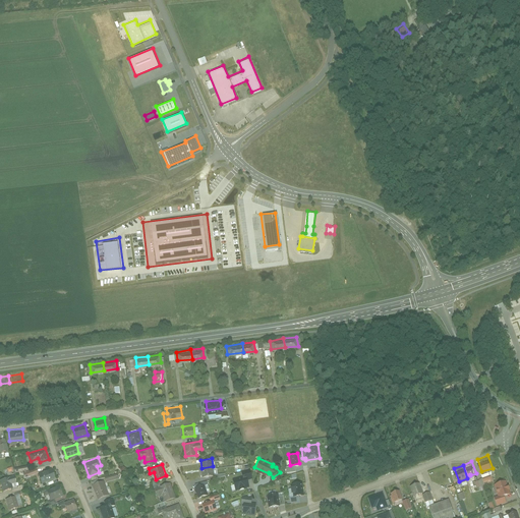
[(54,476),(50,466),(37,472),(41,481),(54,476)]
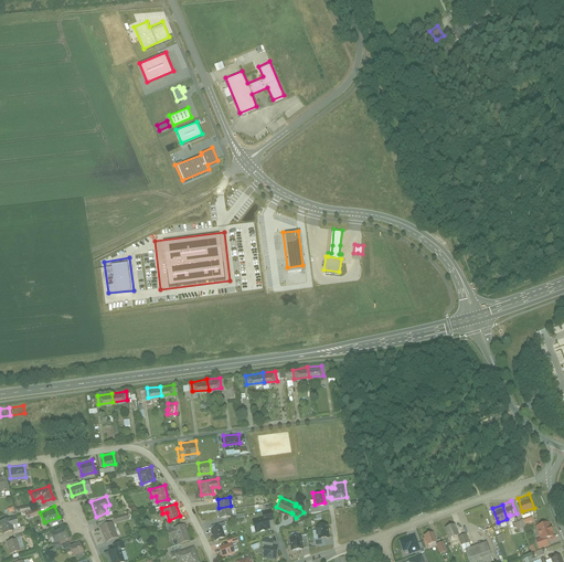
[(231,506),(219,508),(219,516),(231,515),(231,506)]
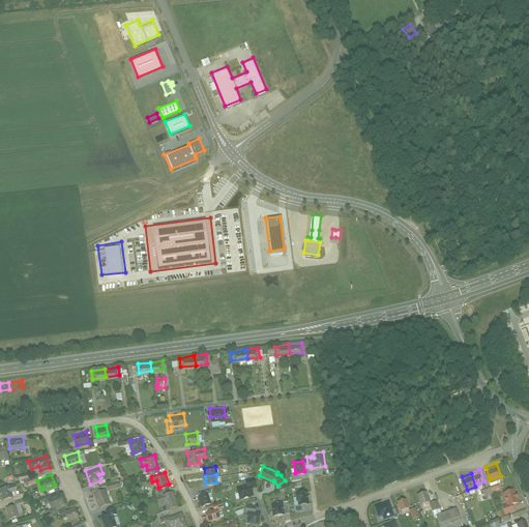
[(245,482),(236,486),(239,497),(253,494),(251,487),(256,485),(254,476),(244,478),(245,482)]
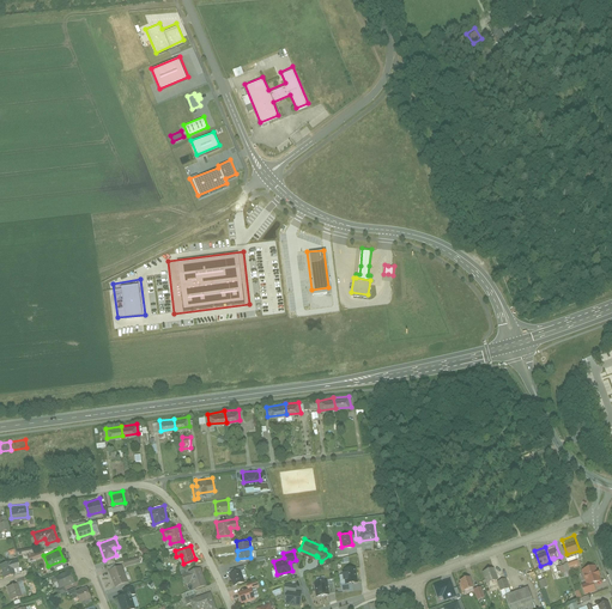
[(17,555),(0,561),(0,565),(4,573),(16,571),(13,566),(20,564),(17,555)]
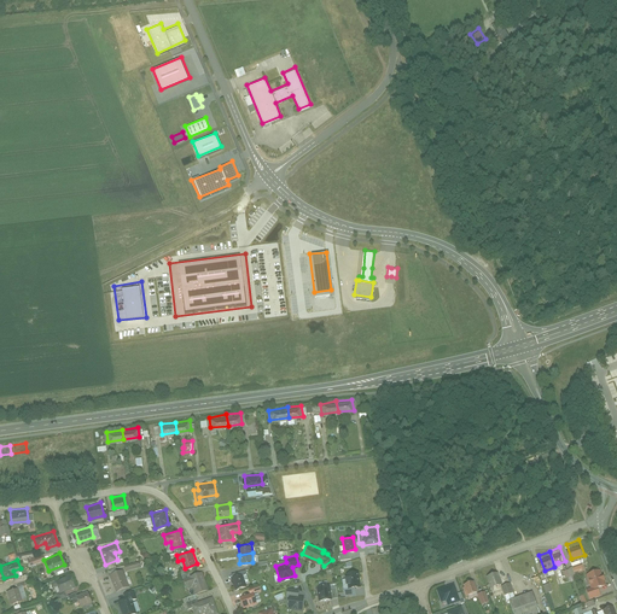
[(603,571),(600,566),(586,571),(593,588),(606,582),(605,578),(607,577),(604,571),(603,571)]
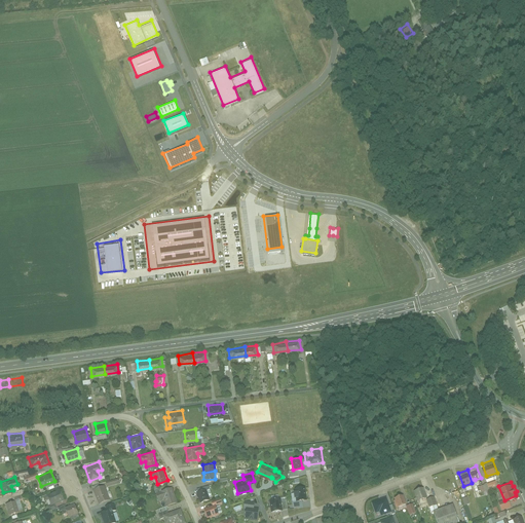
[(104,484),(92,488),(98,502),(109,498),(104,484)]
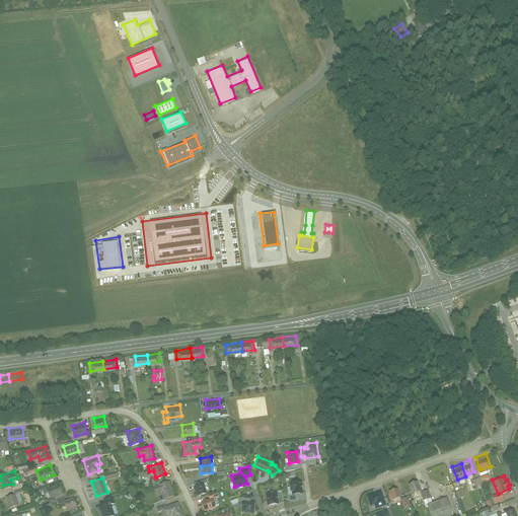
[(418,477),(409,481),(412,492),(422,491),(418,477)]
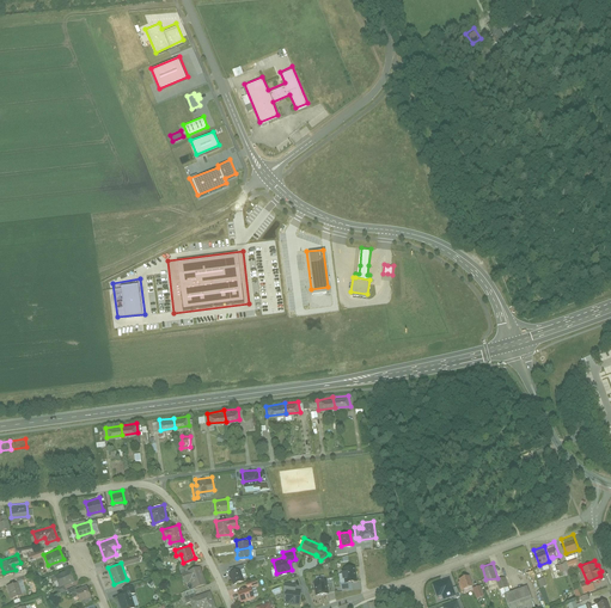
[(207,581),(201,564),(182,570),(185,579),(191,577),(194,585),(207,581)]
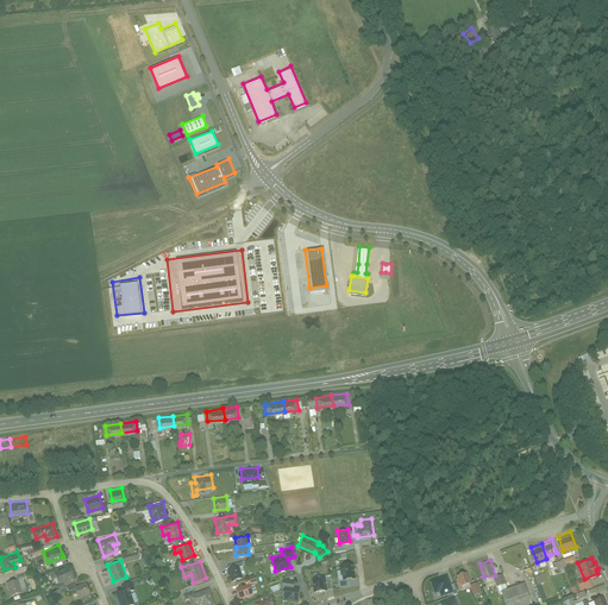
[(355,577),(352,561),(340,562),(343,578),(338,578),(339,586),(350,585),(349,577),(355,577)]
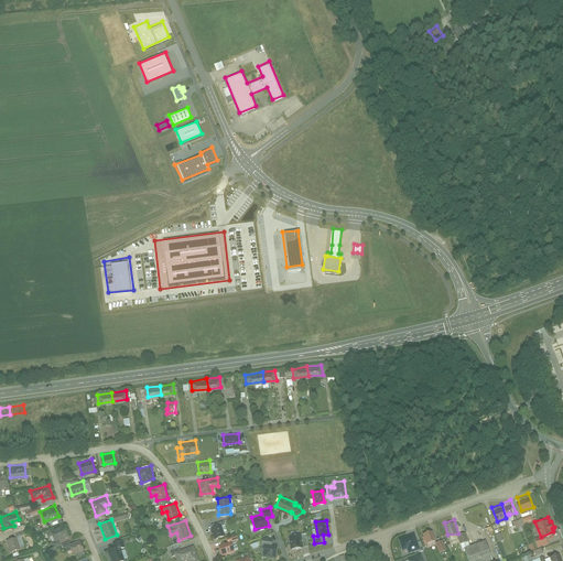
[(67,535),(63,522),(49,529),(53,539),(50,540),(52,546),(61,542),(58,539),(67,535)]
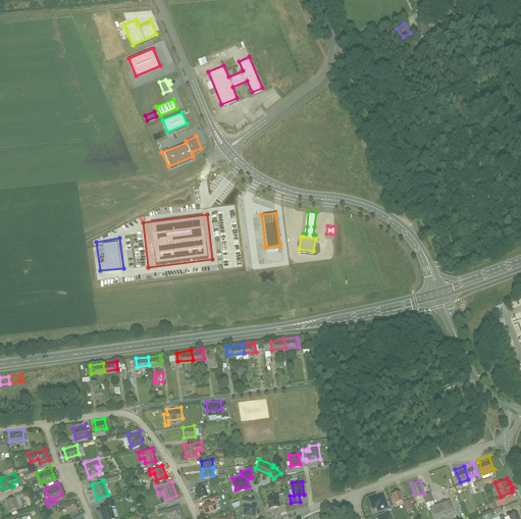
[(204,484),(195,487),(198,498),(208,495),(204,484)]
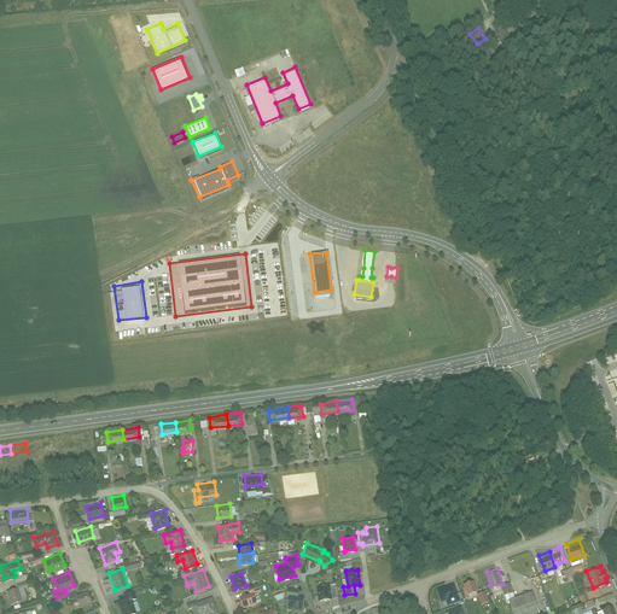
[(475,578),(464,580),(465,584),(464,584),(466,592),(478,589),(475,578)]
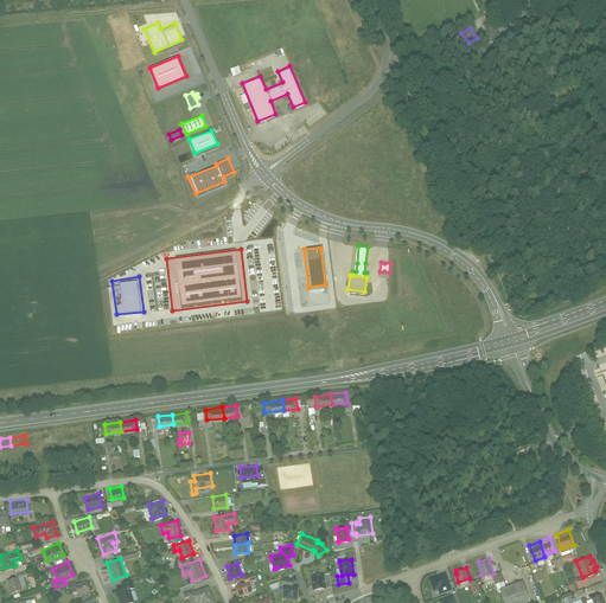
[(446,570),(428,576),(432,587),(431,587),(433,595),(453,588),(446,570)]
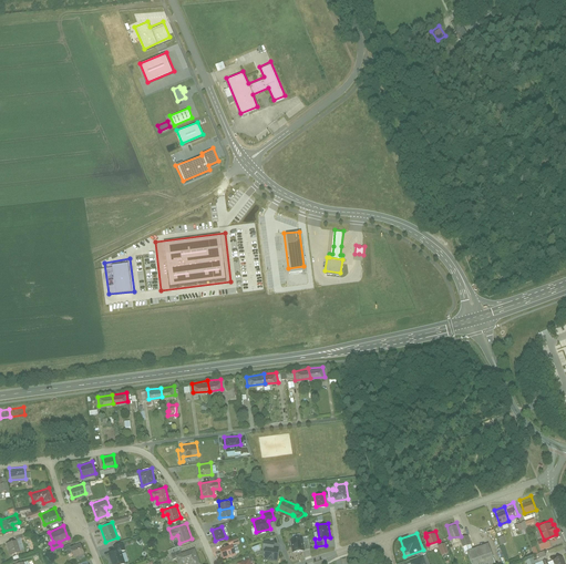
[(301,535),(289,537),(291,551),(304,549),(301,535)]
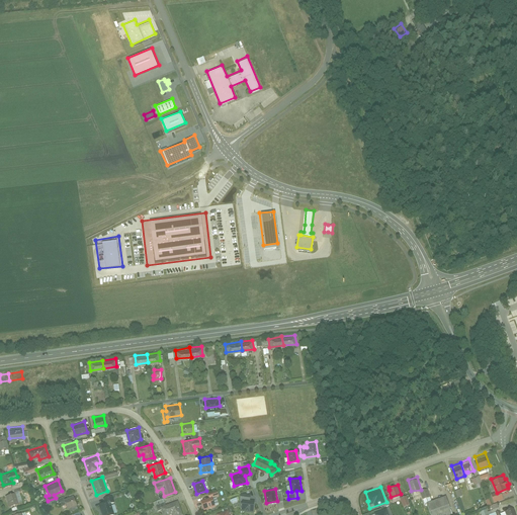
[(208,497),(200,499),(203,508),(214,505),(211,496),(218,494),(216,490),(207,493),(208,497)]
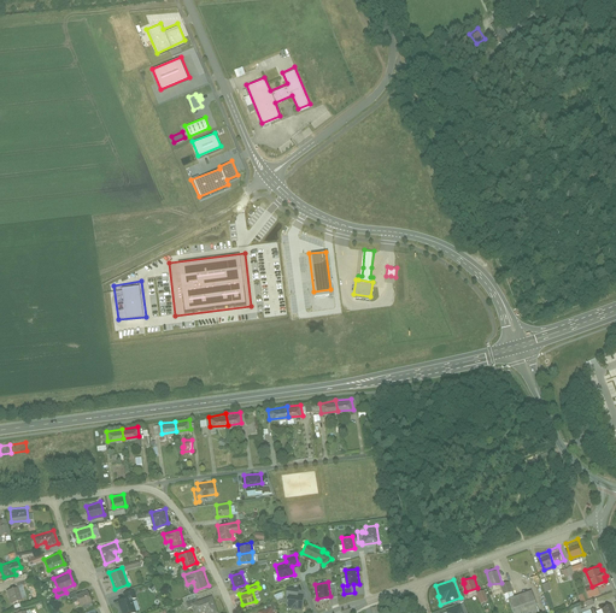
[(18,584),(6,587),(11,602),(22,597),(18,584)]
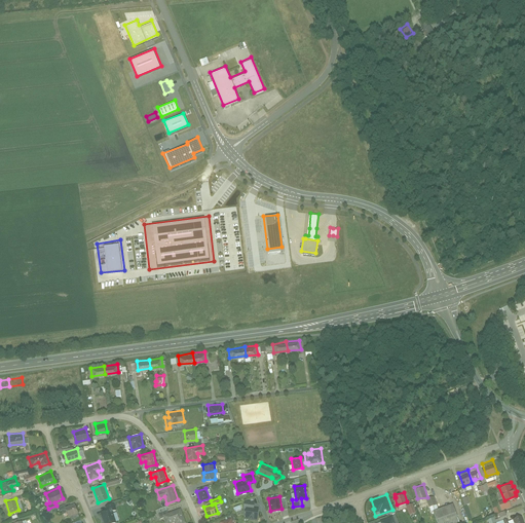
[(257,518),(258,507),(253,507),(254,500),(244,499),(242,507),(246,508),(245,517),(257,518)]
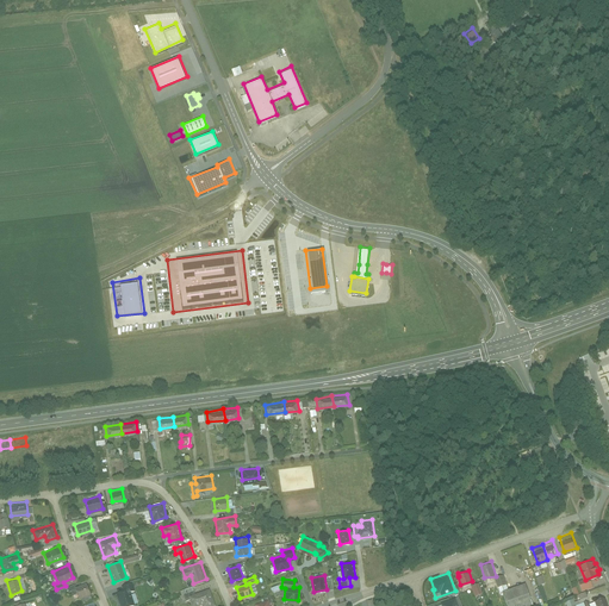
[(123,589),(116,592),(119,605),(125,605),(134,603),(130,592),(134,591),(131,581),(122,585),(123,589)]
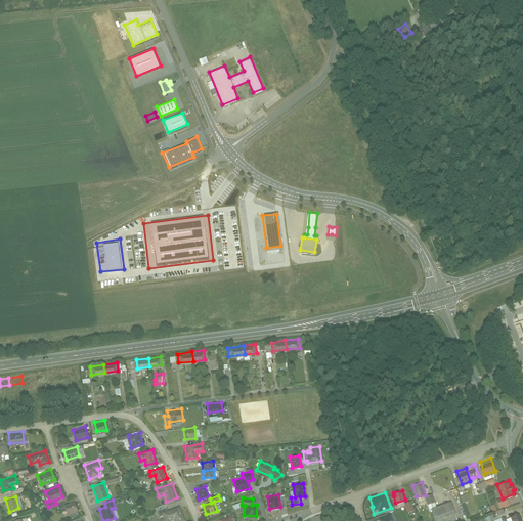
[(451,500),(432,506),(437,520),(449,520),(459,518),(451,500)]
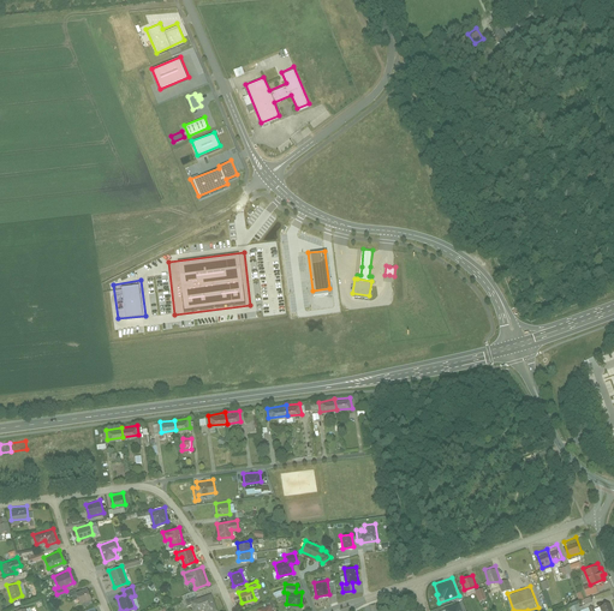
[(91,598),(87,587),(76,592),(79,603),(91,598)]
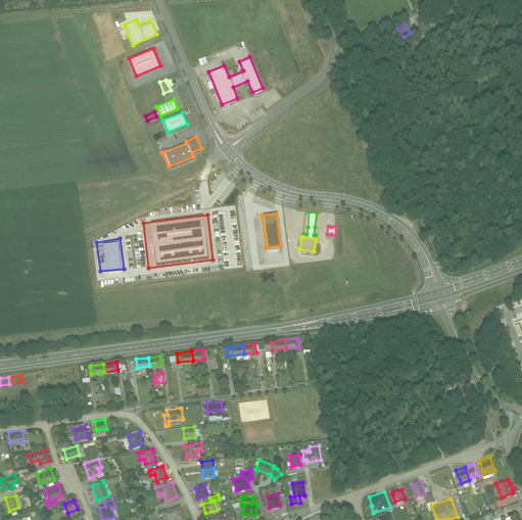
[(176,519),(185,517),(180,503),(168,507),(167,504),(155,508),(157,513),(163,511),(167,519),(174,516),(175,519),(176,519)]
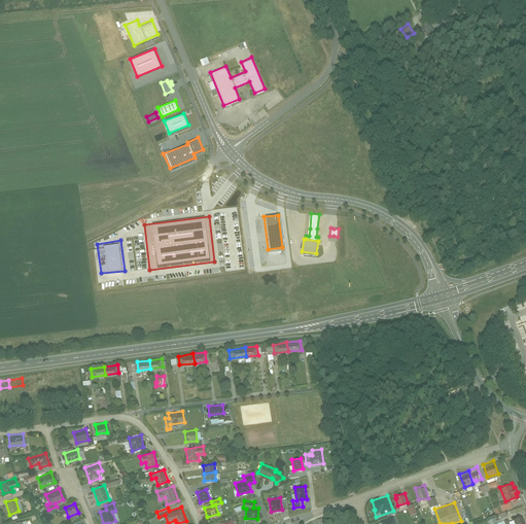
[(231,518),(219,521),(220,523),(234,523),(233,521),(236,520),(234,514),(230,515),(231,518)]
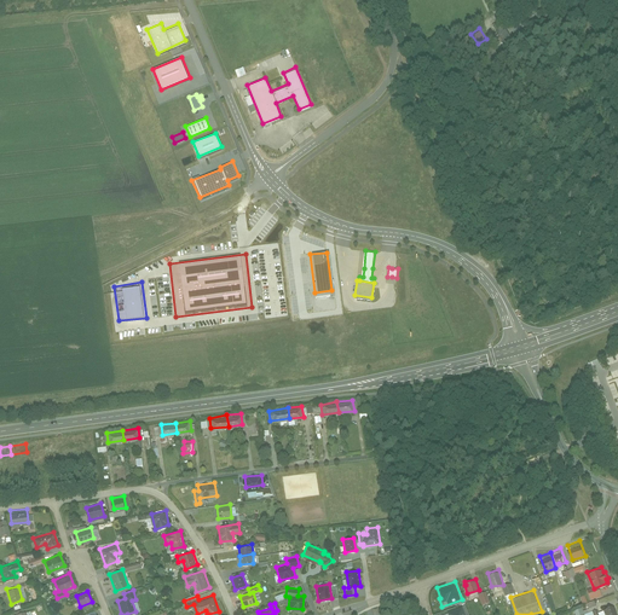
[(466,614),(462,604),(448,609),(449,614),(466,614)]
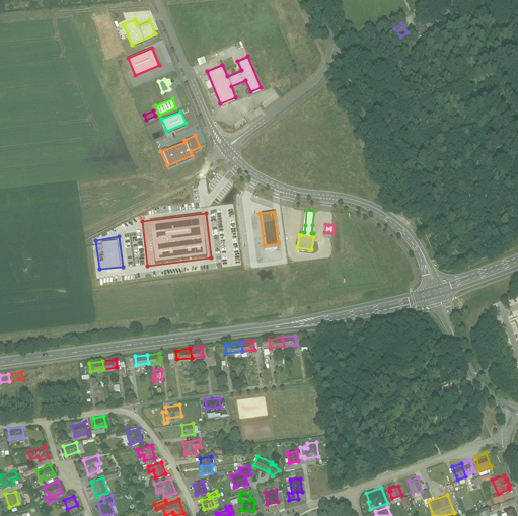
[(517,515),(517,514),(515,507),(506,510),(508,515),(517,515)]
